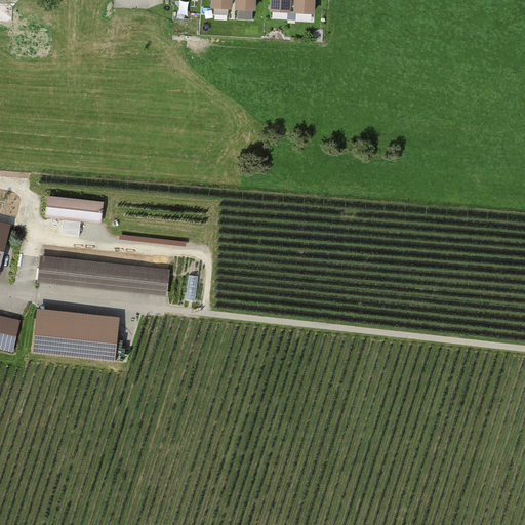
[(230,0),(213,0),(213,7),(230,8),(230,0)]
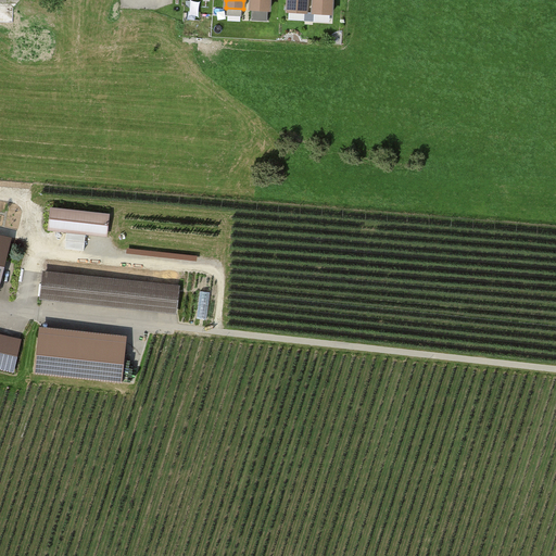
[(269,0),(251,0),(251,9),(269,10),(269,0)]
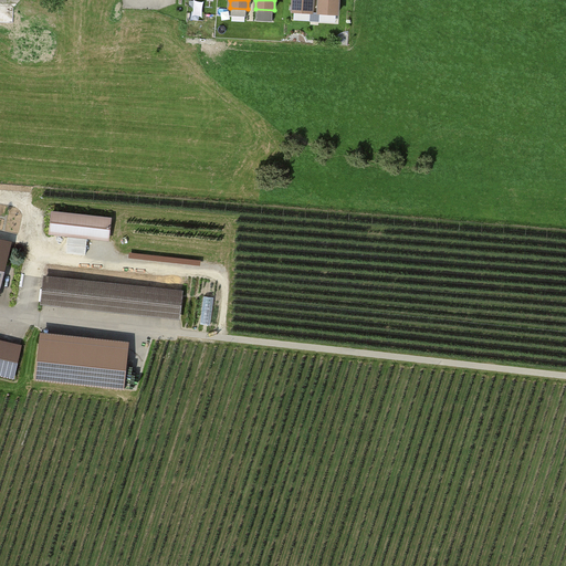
[(312,0),(294,0),(294,11),(312,13),(312,0)]
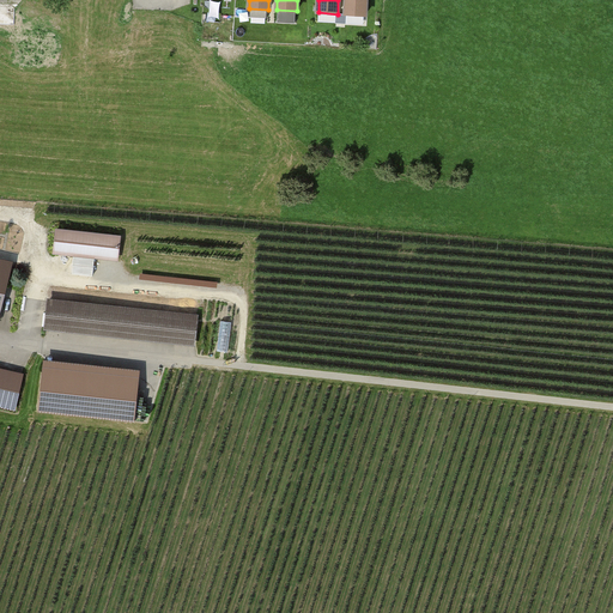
[(365,0),(346,0),(346,14),(365,16),(365,0)]
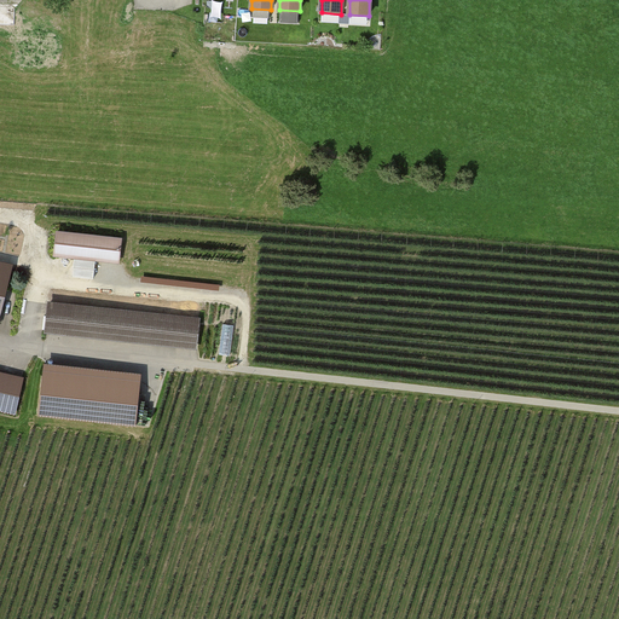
[(0,10),(0,27),(16,28),(17,11),(0,10)]
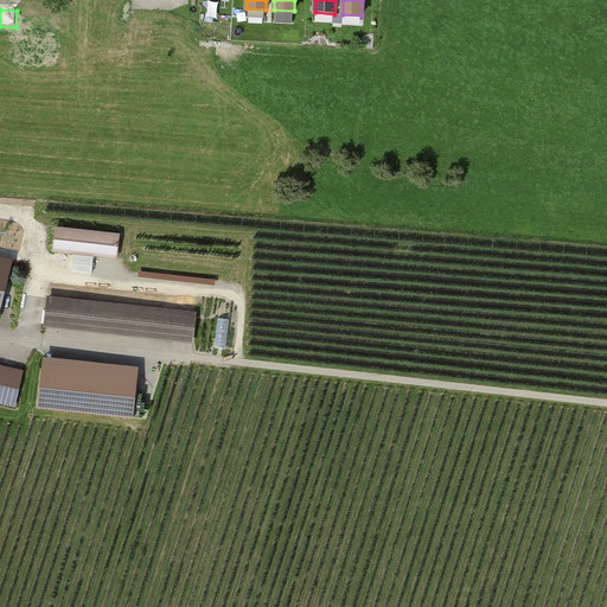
[(123,231),(57,225),(55,250),(121,256),(123,231)]
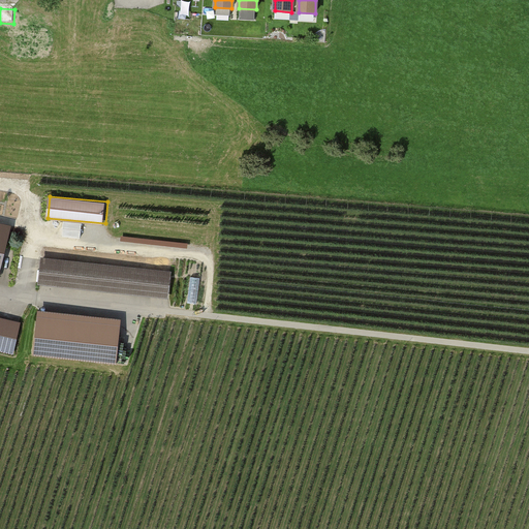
[(0,225),(0,270),(9,227),(0,225)]
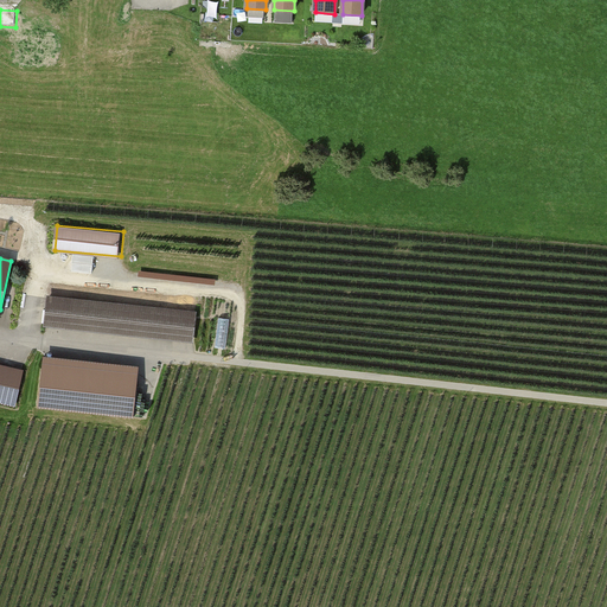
[(197,308),(49,295),(45,333),(193,346),(197,308)]
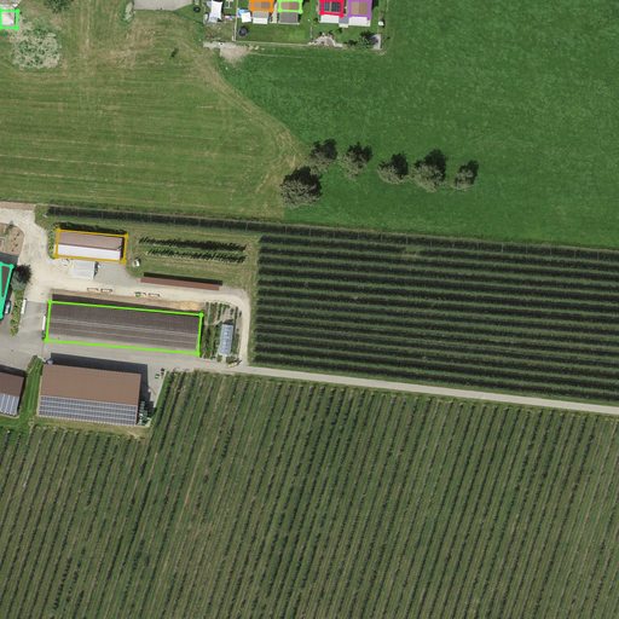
[(232,354),(236,325),(225,324),(221,353),(232,354)]
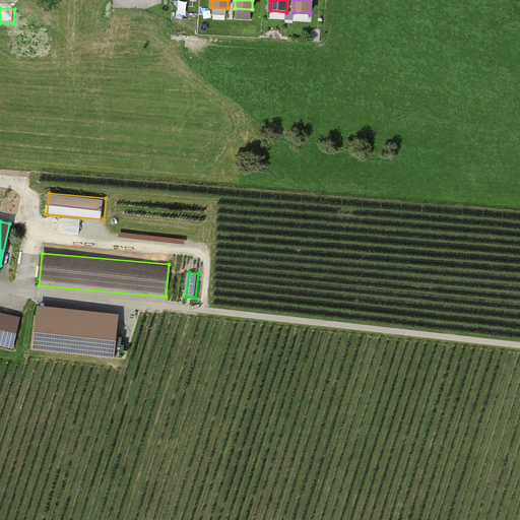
[(119,314),(37,306),(31,350),(115,360),(119,314)]
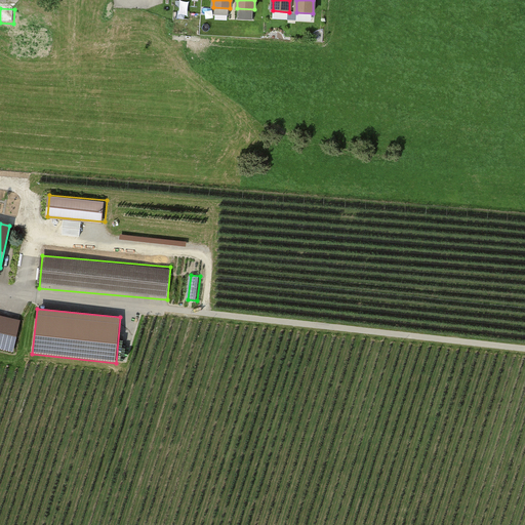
[(0,353),(10,356),(19,320),(0,315),(0,353)]
